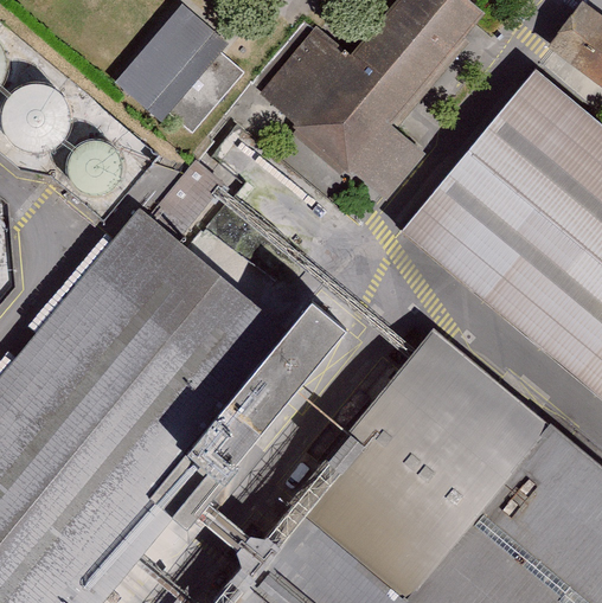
[(181,0),(115,79),(185,136),(253,55),(186,0),(181,0)]
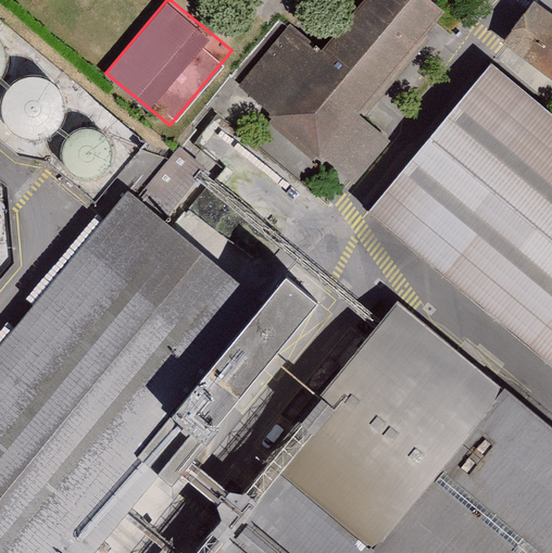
[(279,17),(225,86),(350,185),(388,137),(356,112),(439,9),(428,0),(375,0),(329,57),(279,17)]
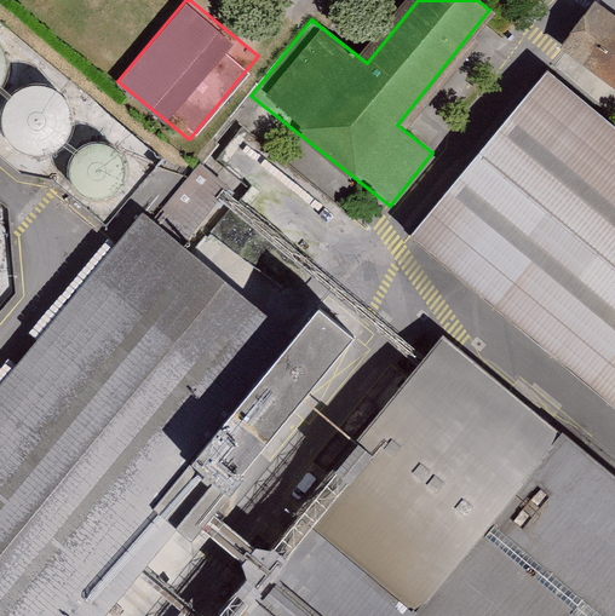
[(614,13),(597,1),(558,51),(614,92),(614,13)]
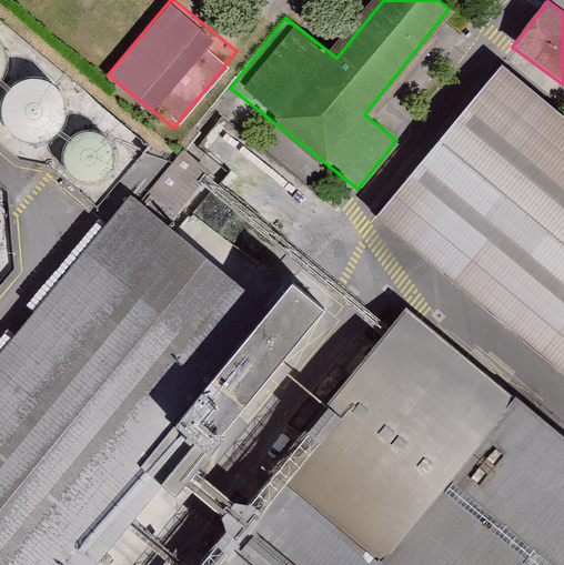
[(563,113),(503,63),(375,215),(430,260),(563,372),(563,113)]
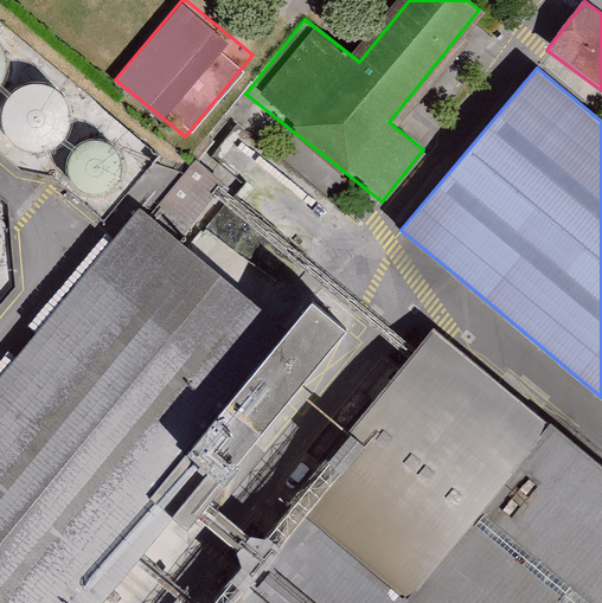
[(10,140),(25,149),(37,152),(49,149),(58,143),(66,135),(71,123),(71,114),(69,102),(57,88),(46,82),(31,81),(19,85),(8,94),(2,104),(1,117),(4,129),(10,140)]
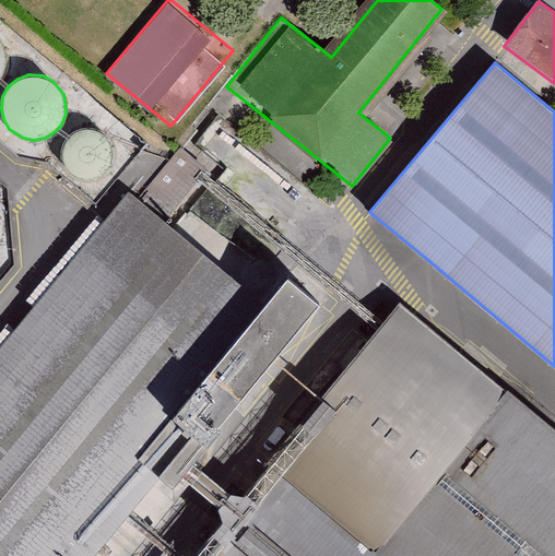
[(71,172),(81,177),(90,179),(98,177),(106,173),(108,169),(113,162),(114,153),(113,144),(108,139),(102,132),(94,129),(84,129),(77,132),(68,140),(65,148),(63,156),(66,165),(71,172)]
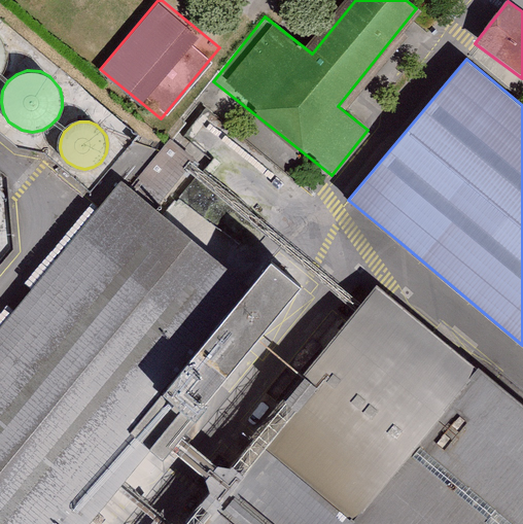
[(137,171),(161,190),(190,154),(166,135),(137,171)]
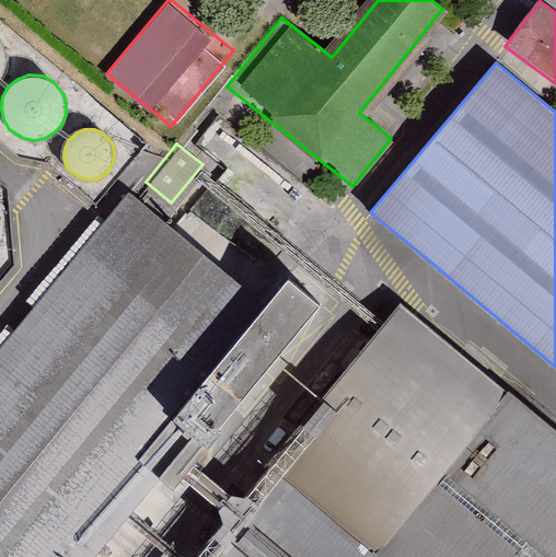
[(160,217),(170,205),(152,190),(142,202),(160,217)]
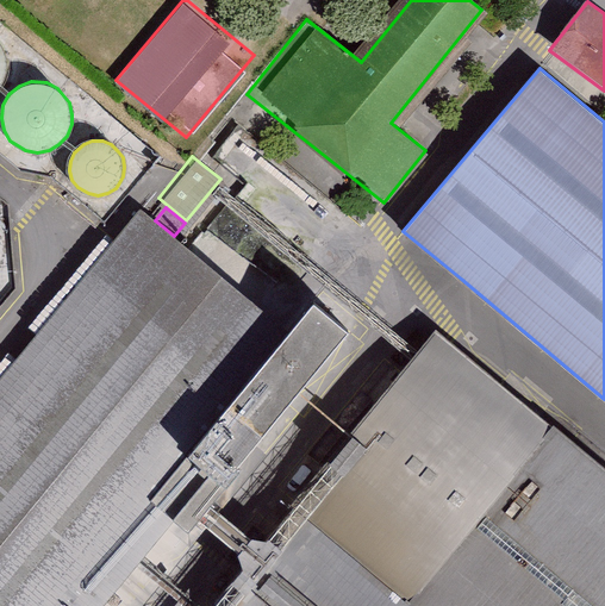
[(147,218),(0,400),(0,605),(69,605),(104,564),(289,331),(147,218)]
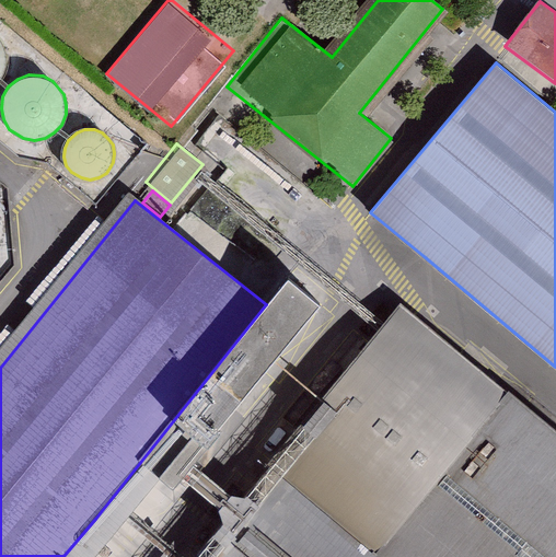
[(555,556),(555,433),(405,308),(195,556),(555,556)]
